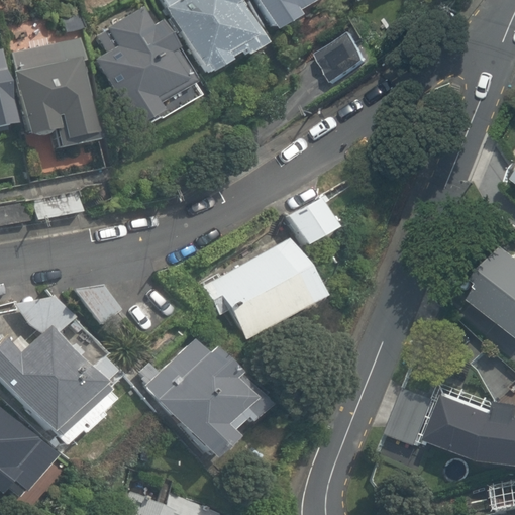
[(113,42),(91,56),(132,125),(162,107),(157,98),(191,78),(172,45),(178,42),(161,13),(150,19),(139,0),(102,22),(113,42)]
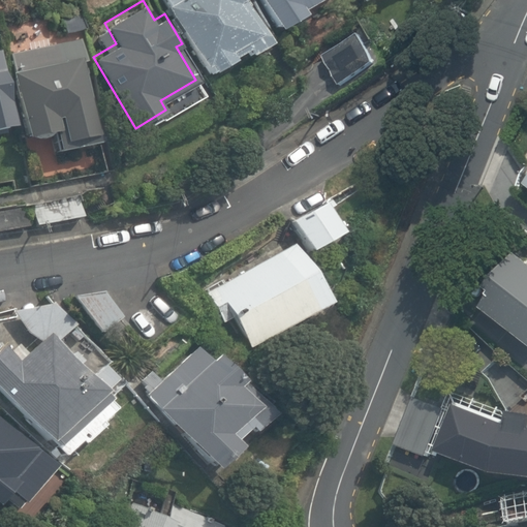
[(178,0),(168,6),(211,74),(248,52),(252,58),(274,44),(246,0),(178,0)]
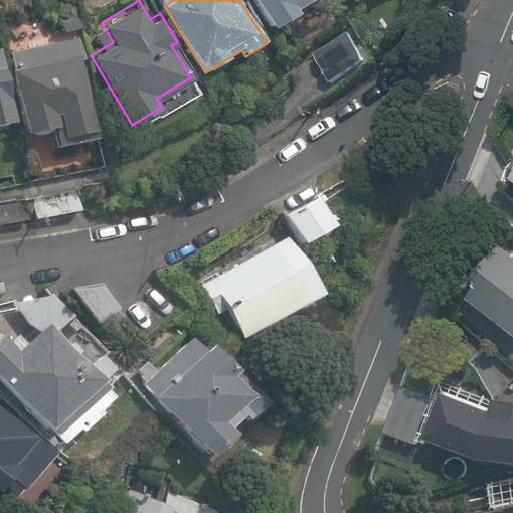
[(252,0),(271,30),(298,15),(294,7),(305,0),(252,0)]
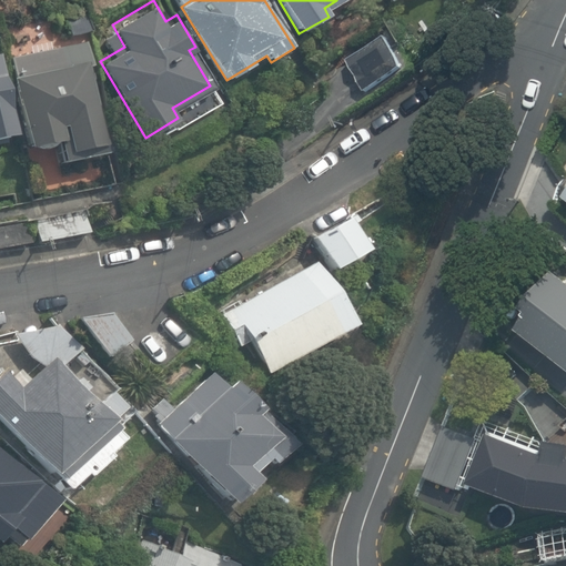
[(386,0),(392,9),(407,0),(386,0)]
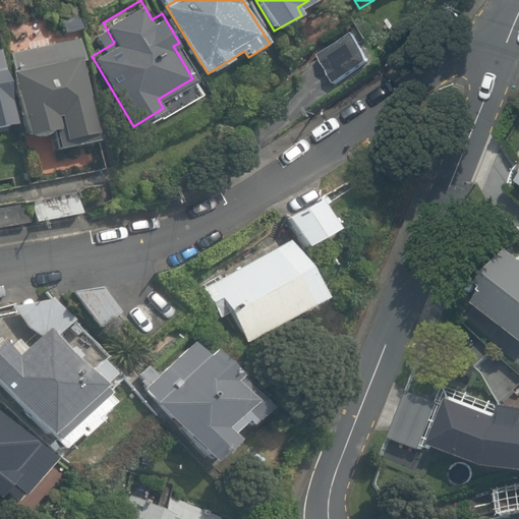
[(362,31),(325,54),(345,87),(383,63),(362,31)]
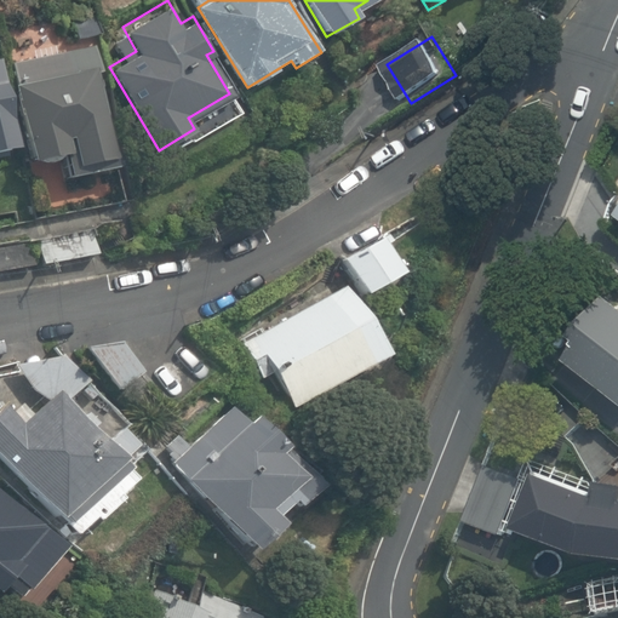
[(1,59),(0,59),(0,149),(19,147),(1,59)]
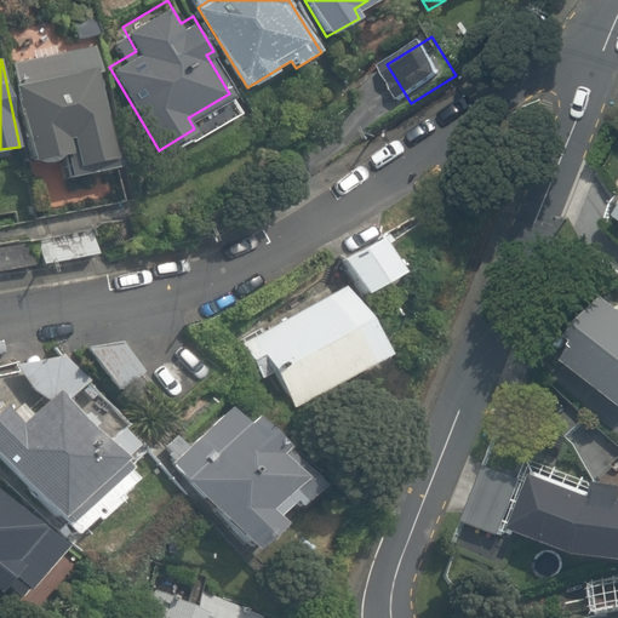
[(92,66),(10,83),(26,161),(64,153),(61,137),(68,136),(73,164),(110,156),(92,66)]
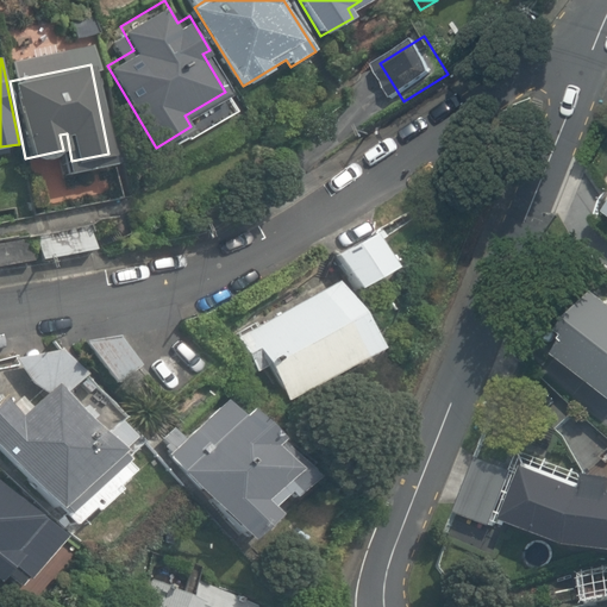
[(380,231),(340,254),(362,291),(401,268),(380,231)]
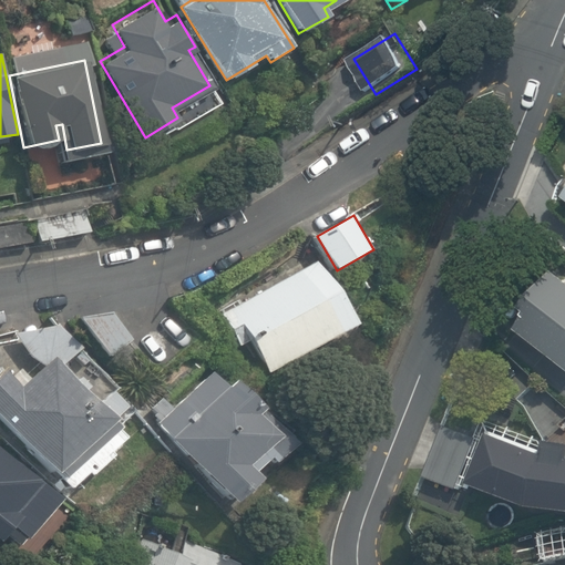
[(319,258),(222,314),(240,347),(253,340),(271,373),(357,326),(319,258)]
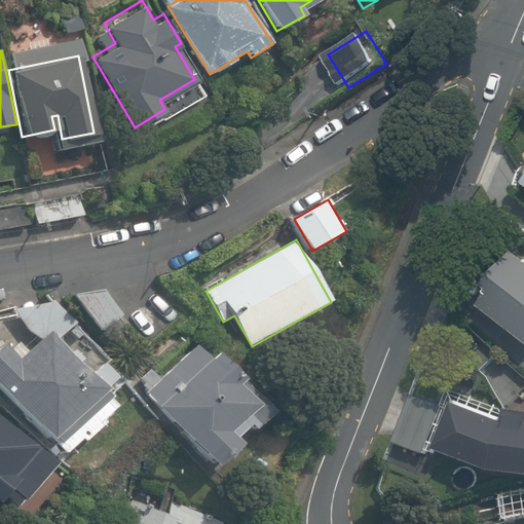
[(523,254),(482,310),(523,340),(523,254)]
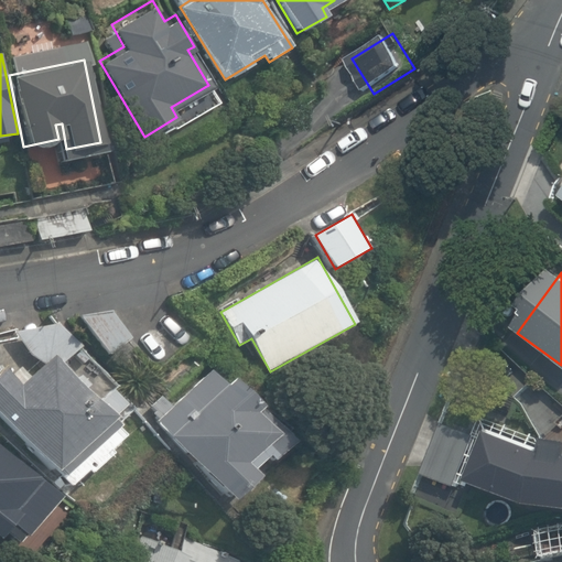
[(115,309),(93,327),(126,368),(148,349),(115,309)]
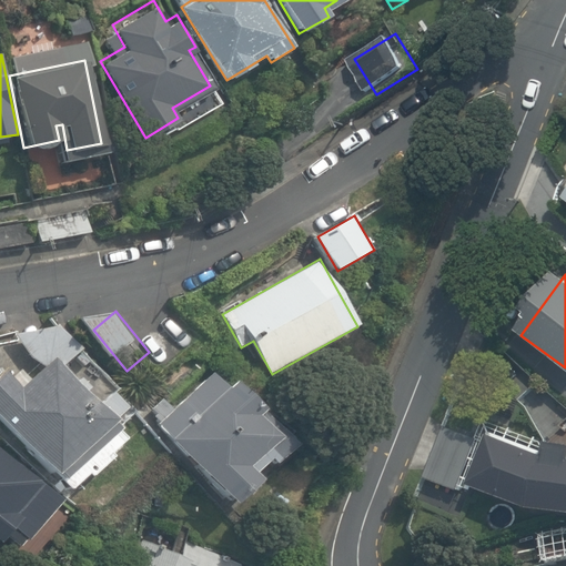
[(9,369),(0,376),(0,413),(61,477),(119,423),(57,357),(27,386),(9,369)]
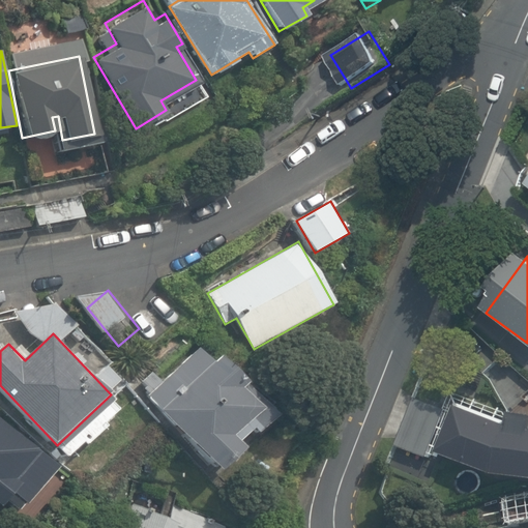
[(214,363),(199,347),(146,396),(214,470),(279,413),(225,354),(214,363)]
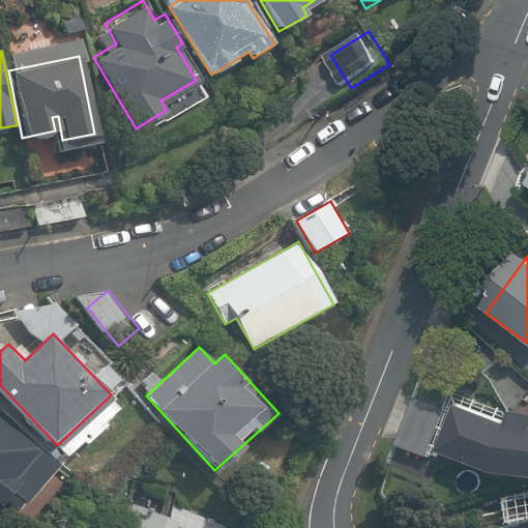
[(527,428),(524,428),(469,407),(449,456),(511,479),(527,480),(527,428)]
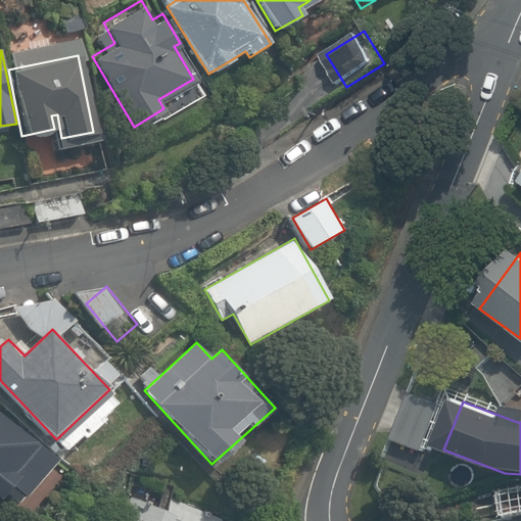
[(0,415),(0,495),(4,500),(25,476),(18,471),(38,447),(0,415)]
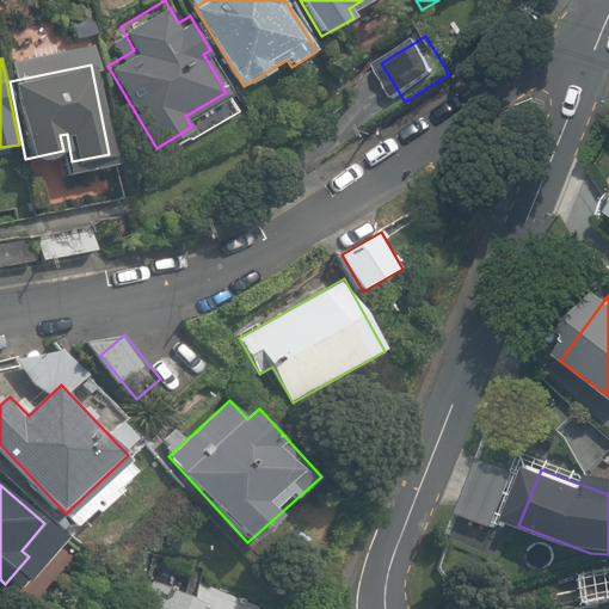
[(195,596),(151,579),(139,608),(262,608),(263,607),(201,583),(195,596)]
